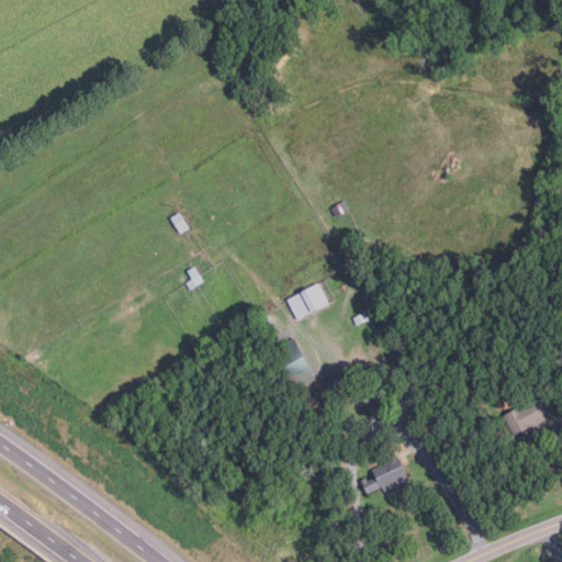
[(181,232),(171,217),(179,212),(189,227),(181,232)]
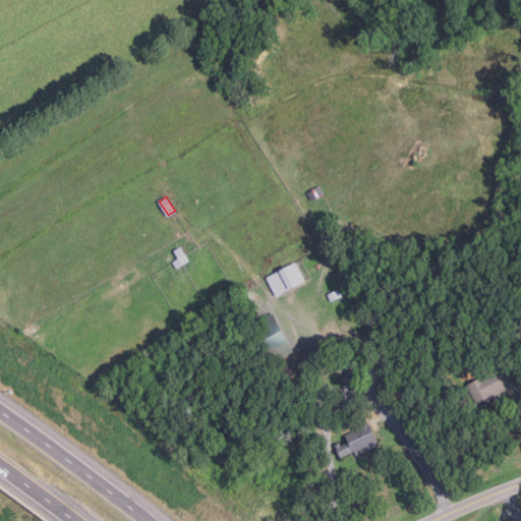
[(176,268),(172,261),(178,256),(174,250),(180,246),(188,259),(176,268)]
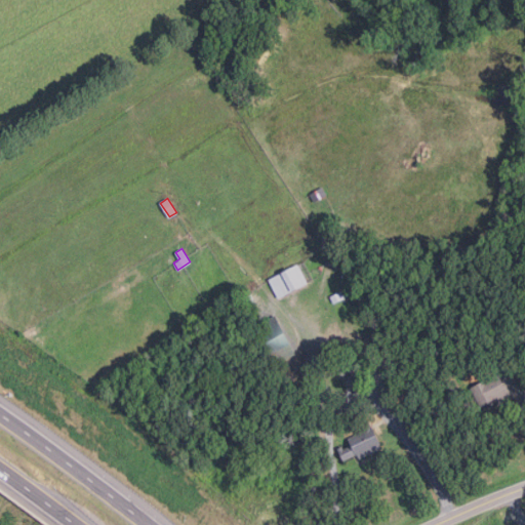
[(278,297),(268,279),(296,264),(307,282),(278,297)]
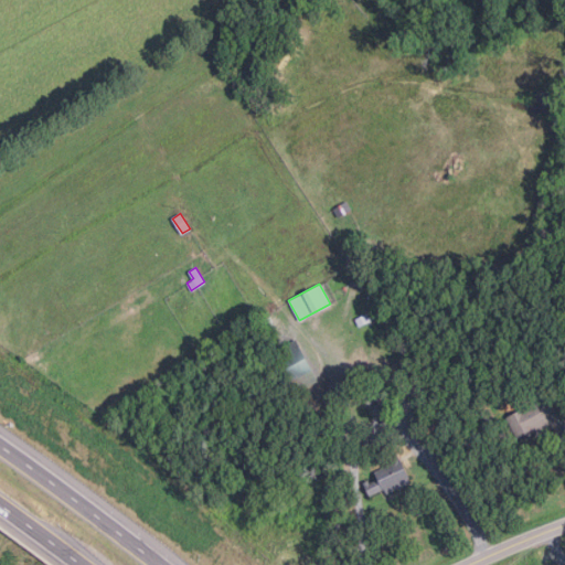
[(359,326),(355,319),(366,312),(371,320),(359,326)]
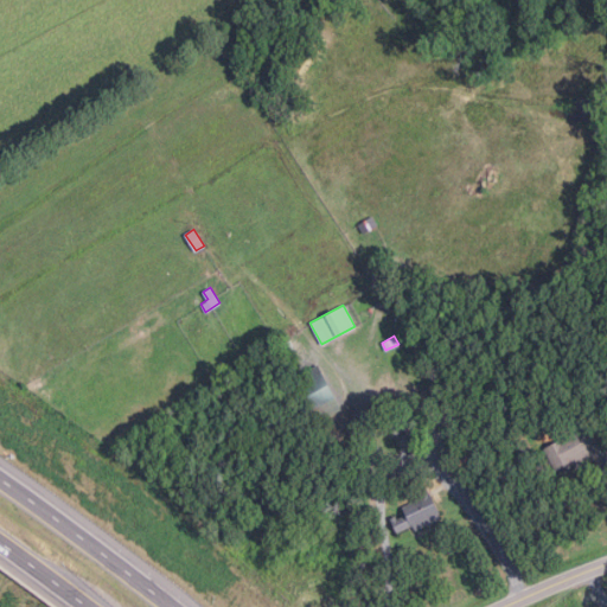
[(344,409),(320,421),(298,374),(321,362),(344,409)]
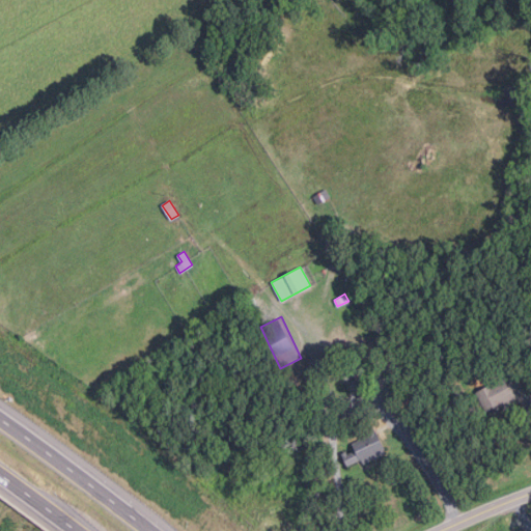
[(486,411),(476,392),(503,378),(508,389),(511,388),(516,398),(498,408),(497,406),(486,411)]
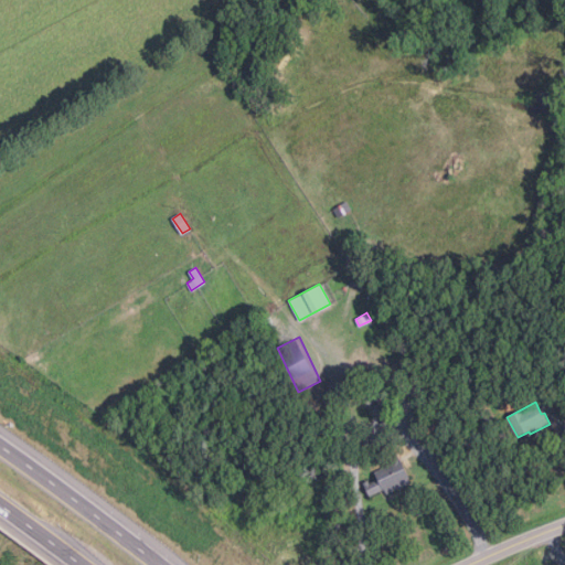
[(439,457),(433,445),(447,438),(454,450),(439,457)]
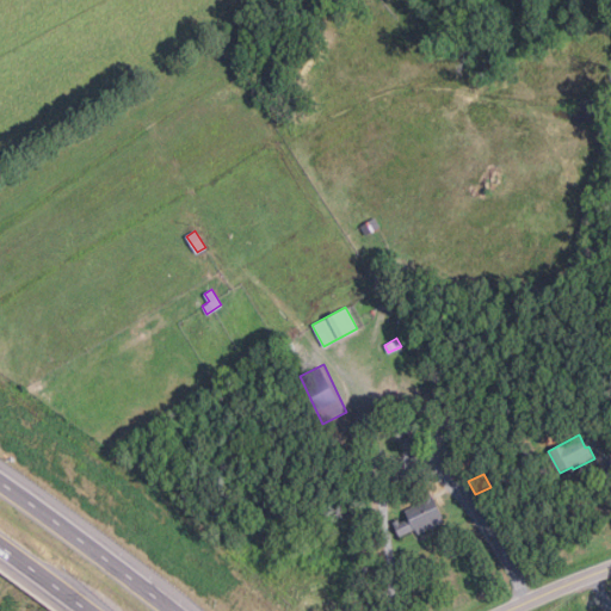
[(444,517),(417,532),(414,528),(400,536),(392,520),(408,512),(405,504),(420,495),(418,491),(426,486),(444,517)]
